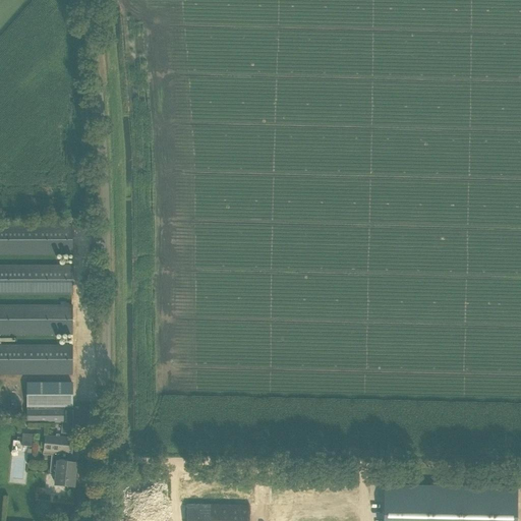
[(71,226),(61,226),(0,226),(0,255),(71,255),(71,226)]
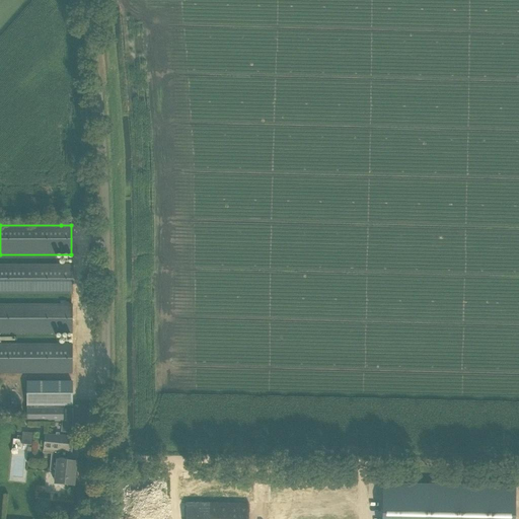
[(71,265),(62,265),(0,265),(0,294),(59,294),(71,294),(71,265)]
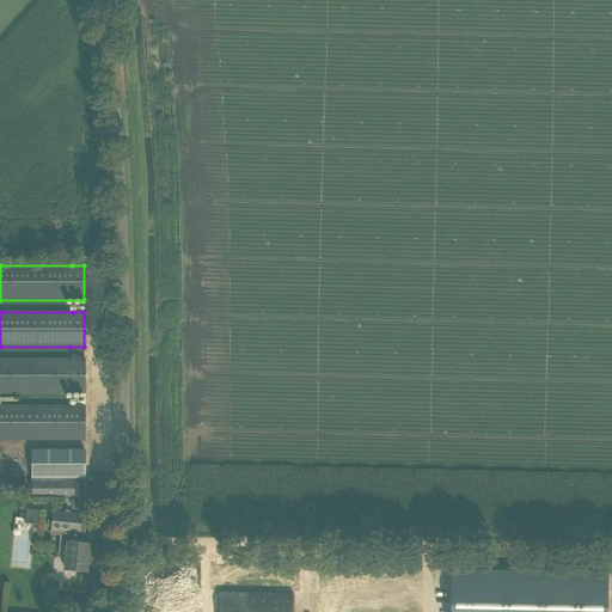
[(71,359),(61,359),(0,359),(0,393),(84,393),(84,354),(71,354),(71,359)]
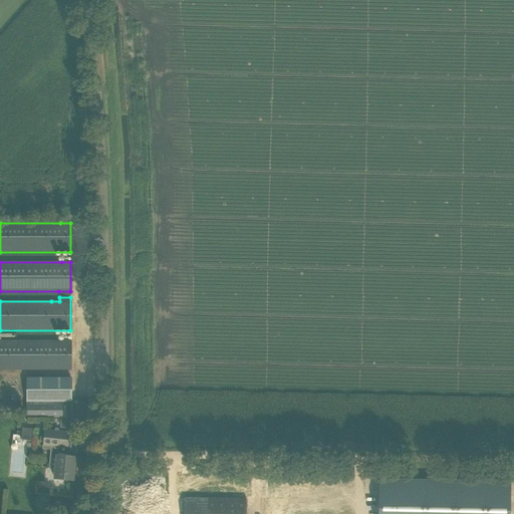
[(70,340),(60,340),(0,340),(0,369),(60,370),(70,370),(70,340)]
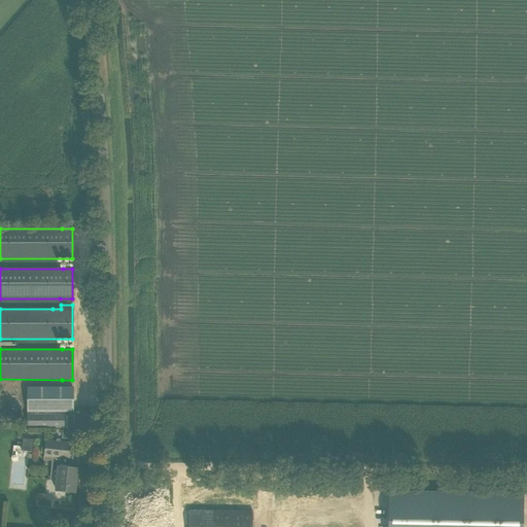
[(45,387),(27,388),(27,412),(27,428),(64,428),(64,413),(73,413),(73,387),(63,387),(45,387)]
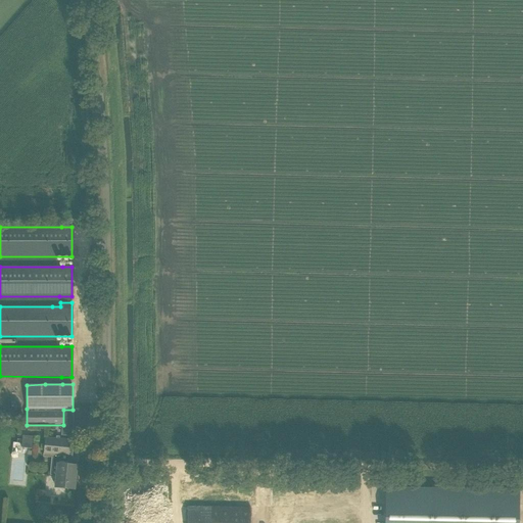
[(33,436),(22,435),(21,447),(32,448),(33,436)]
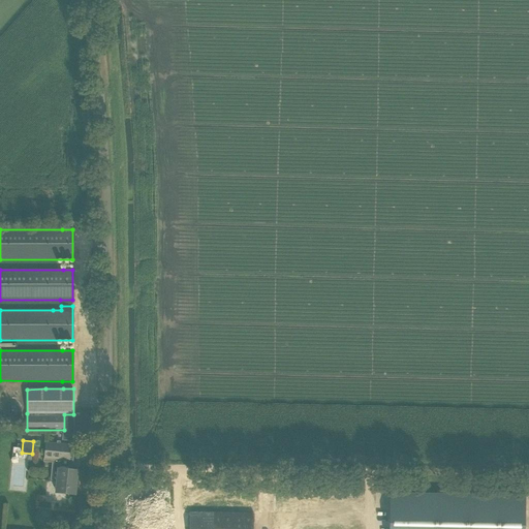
[(45,442),(44,459),(43,459),(43,462),(59,464),(58,469),(56,493),(74,495),(76,477),(78,477),(78,471),(78,469),(78,468),(76,467),(76,466),(75,465),(74,465),(73,464),(72,464),(74,445),(60,444),(45,442)]
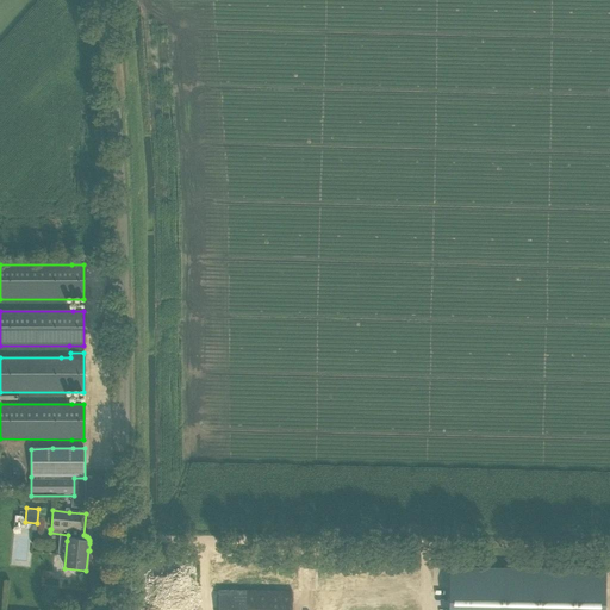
[(447,567),(446,609),(601,609),(602,570),(447,567)]
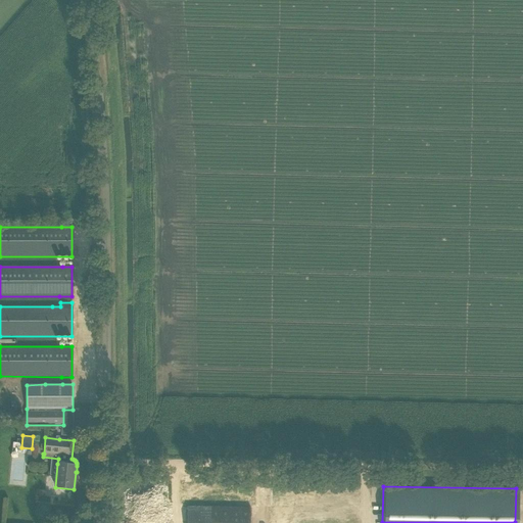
[(188,522),(198,522),(198,508),(188,507),(188,522)]
